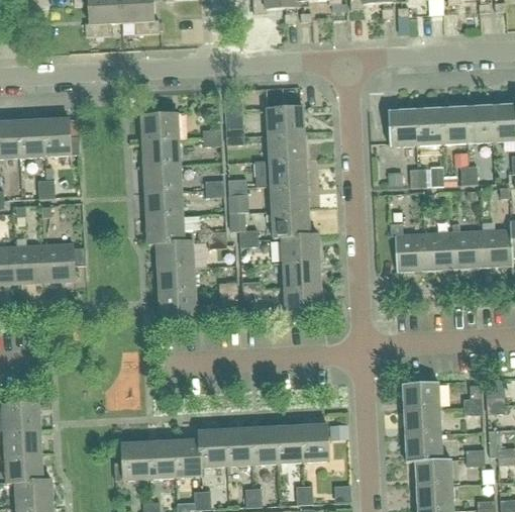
[(121,22),(119,0),(87,0),(88,22),(84,22),(84,36),(108,35),(108,23),(121,22)]
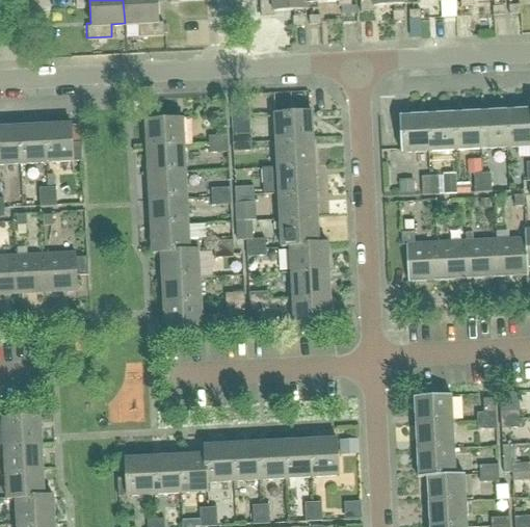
[(123,0),(125,23),(137,22),(138,34),(163,33),(162,20),(158,20),(156,0),(123,0)]
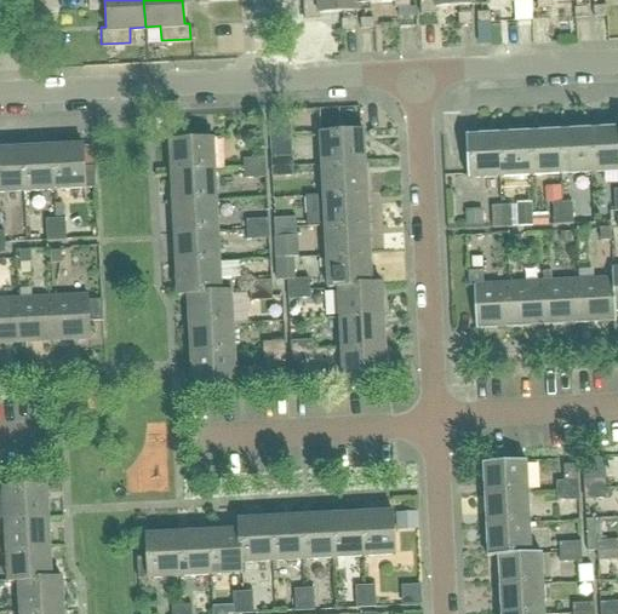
[(302,0),(303,17),(319,16),(319,10),(356,9),(356,0),(355,0),(302,0)]
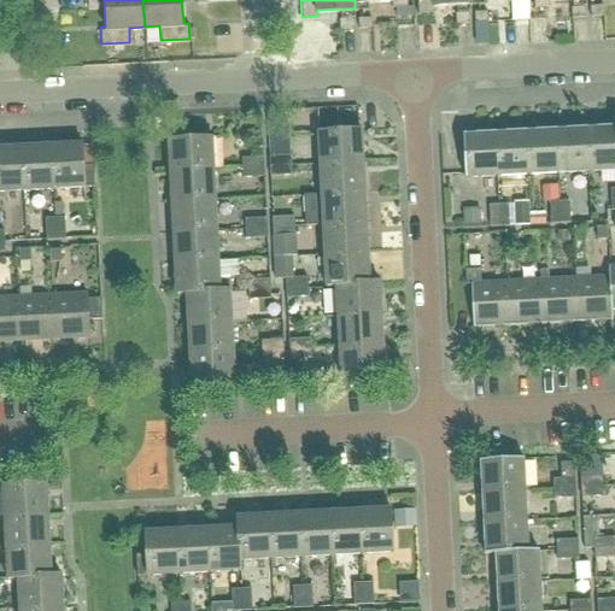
[(416,0),(417,11),(433,10),(433,4),(470,3),(470,0),(416,0)]
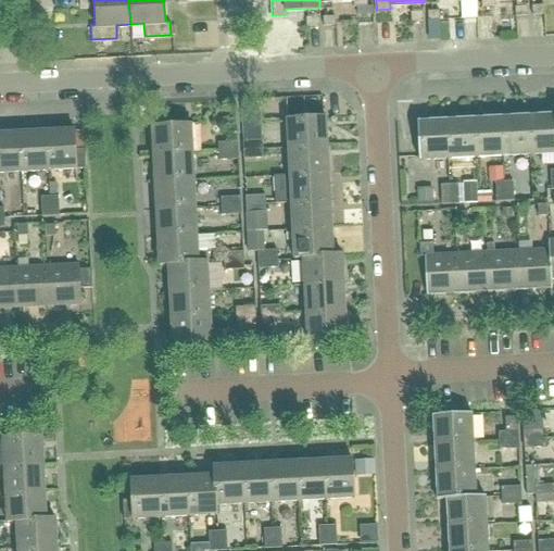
[(542,2),(530,2),(530,12),(543,12),(542,2)]
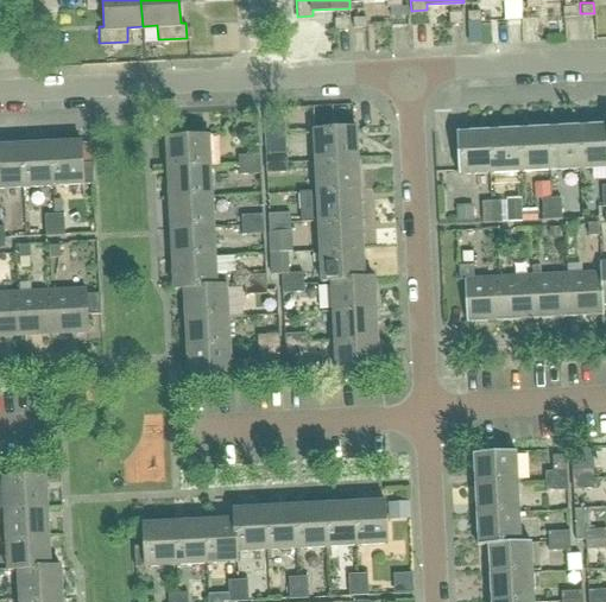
[(575,4),(562,4),(562,14),(575,13),(575,4)]
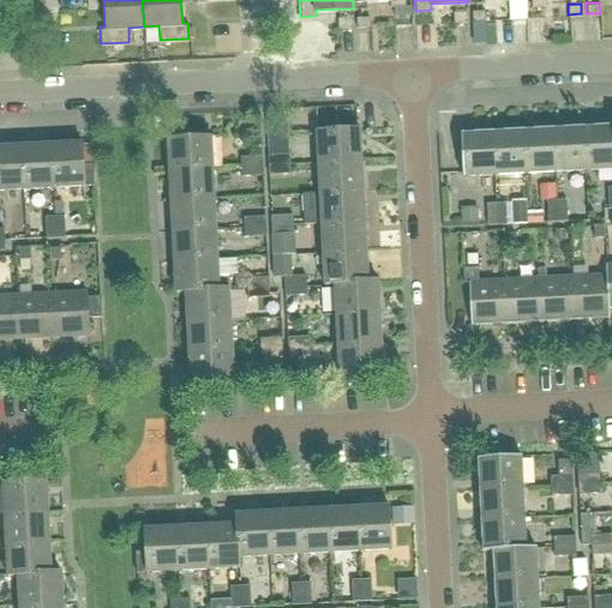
[(484,7),(471,8),(472,19),(485,18),(484,7)]
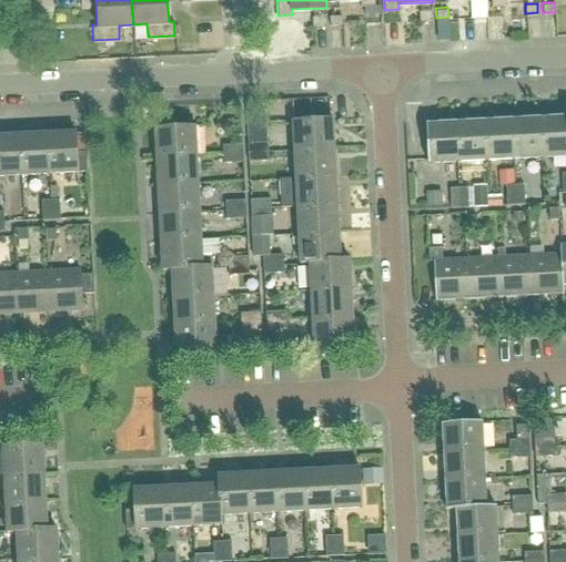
[(431,8),(418,9),(418,19),(432,18),(431,8)]
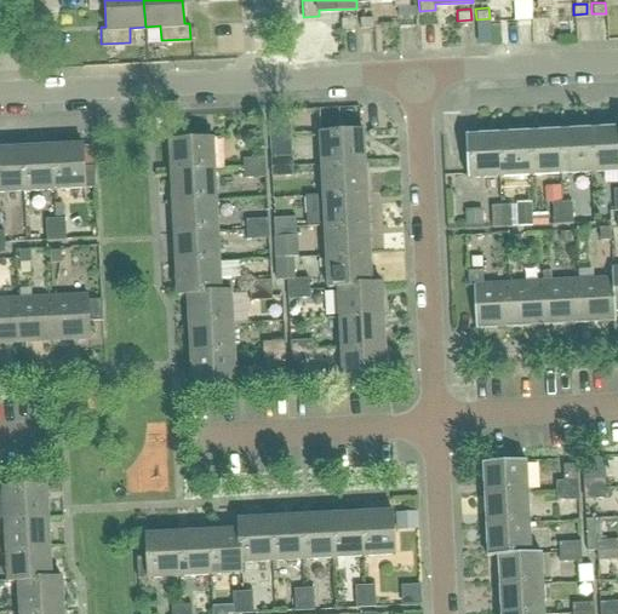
[(372,13),(359,15),(359,26),(373,24),(372,13)]
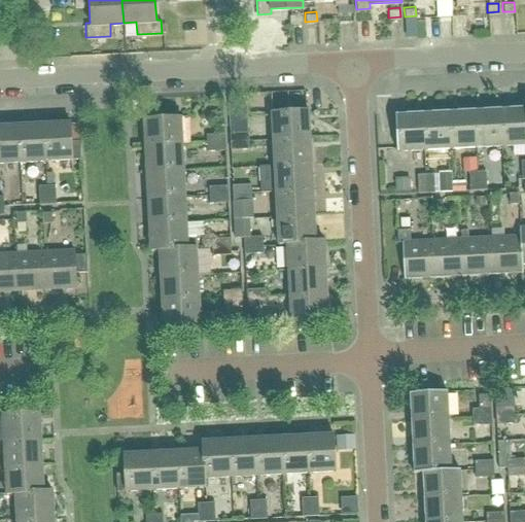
[(301,12),(289,13),(289,23),(301,22),(301,12)]
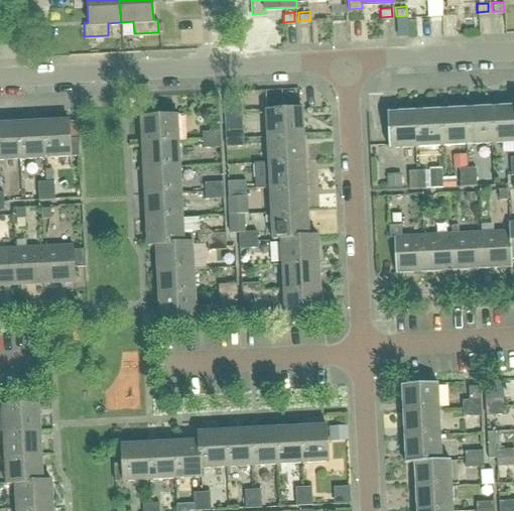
[(513,139),(513,102),(513,103),(489,104),(491,140),(513,139)]
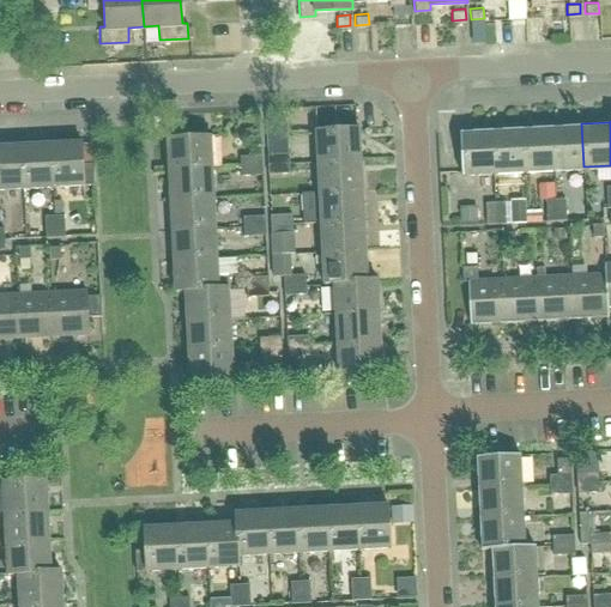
[(584,167),(581,123),(551,125),(554,169),(584,167)]
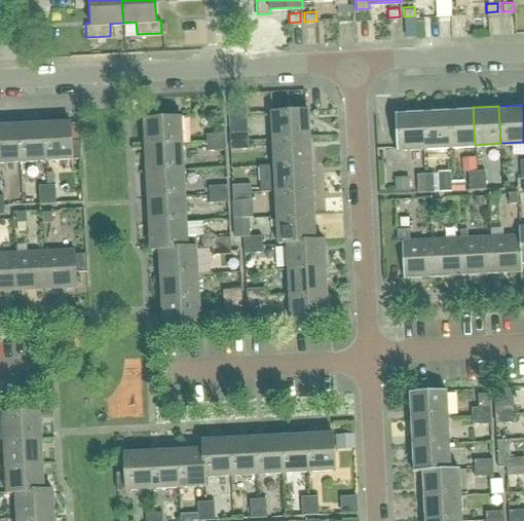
[(475,145),(473,107),(447,109),(448,146),(475,145)]
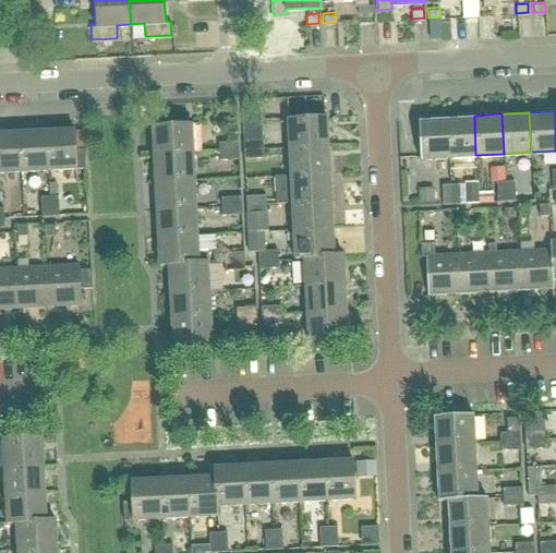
[(287,117),(288,145),(328,143),(326,115),(287,117)]
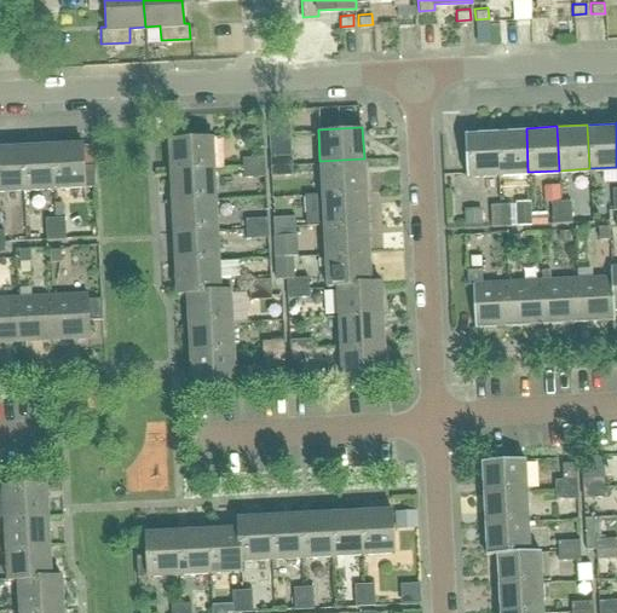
[(497,173),(528,172),(526,128),(495,129),(497,173)]
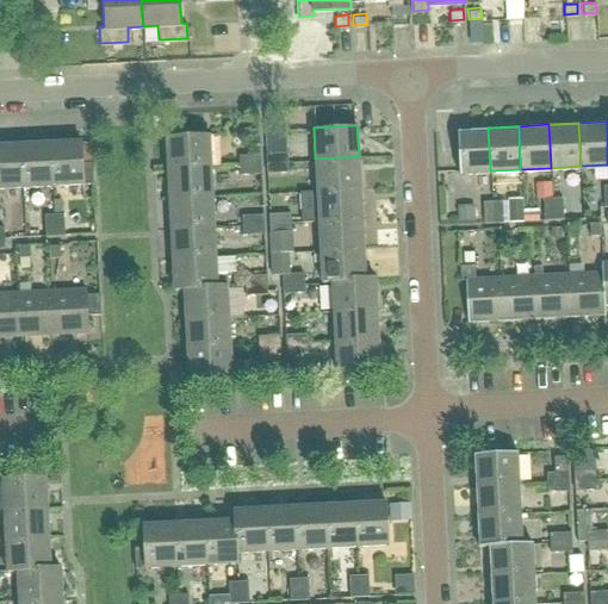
[(459,173),(490,170),(488,128),(457,129),(459,173)]
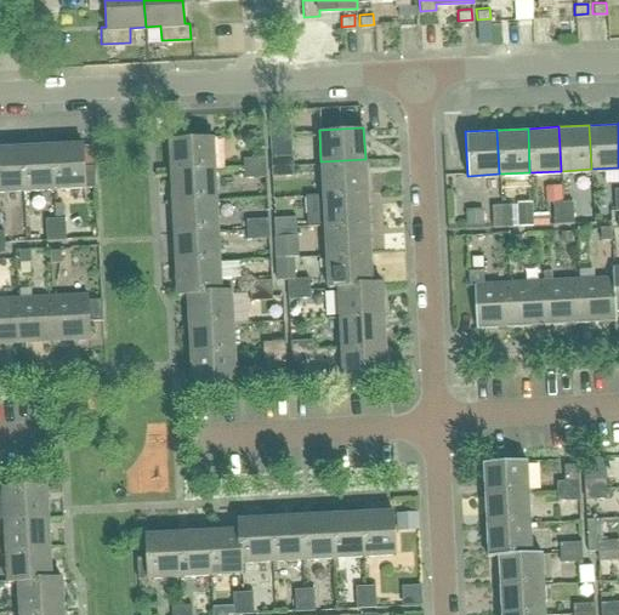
[(213,135),(169,137),(170,170),(215,168),(213,135)]
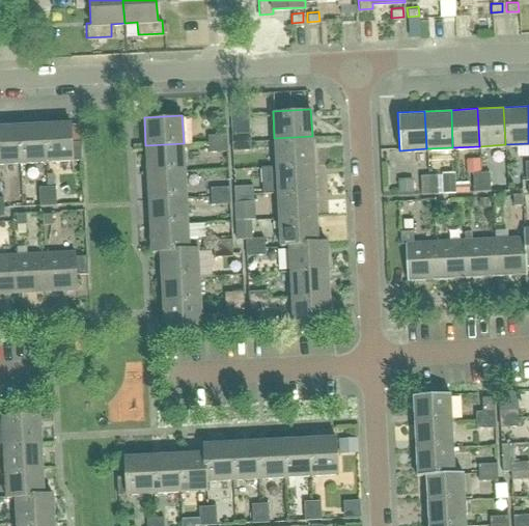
[(81,158),(80,139),(72,139),(71,120),(44,122),(45,160),(81,158)]
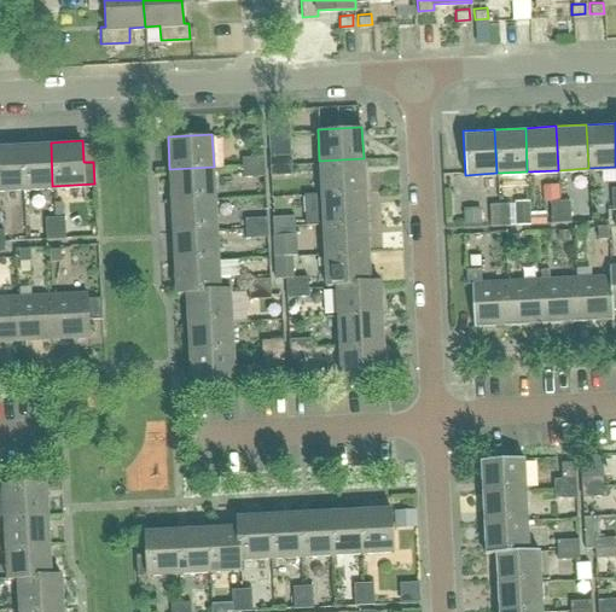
[(52,186),(51,143),(19,144),(22,187),(52,186)]
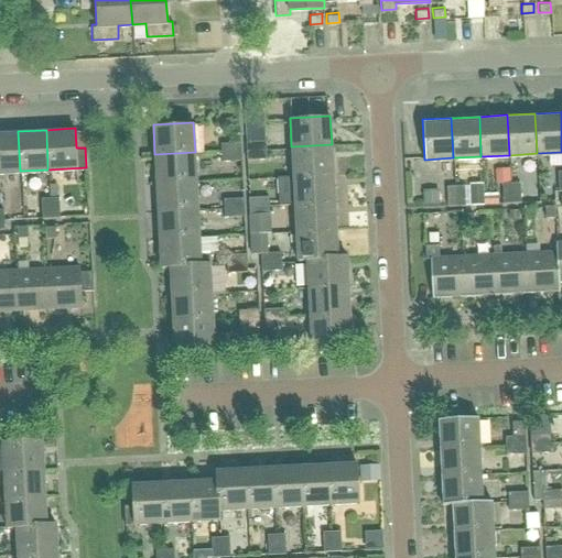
[(0,172),(20,171),(18,131),(0,131),(0,172)]
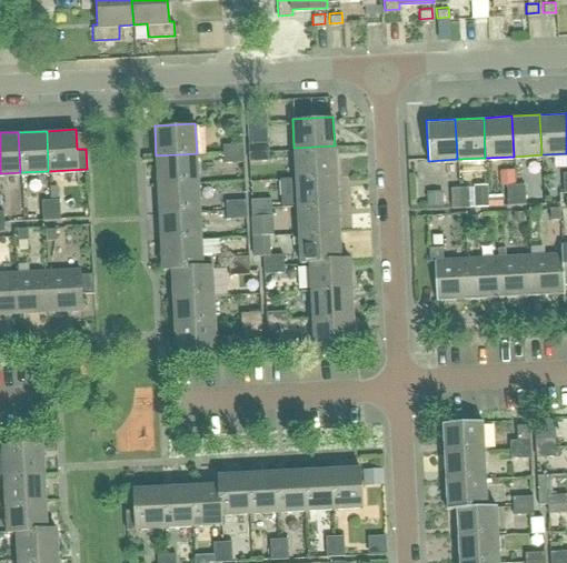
[(267,140),(247,141),(247,150),(268,149),(267,140)]
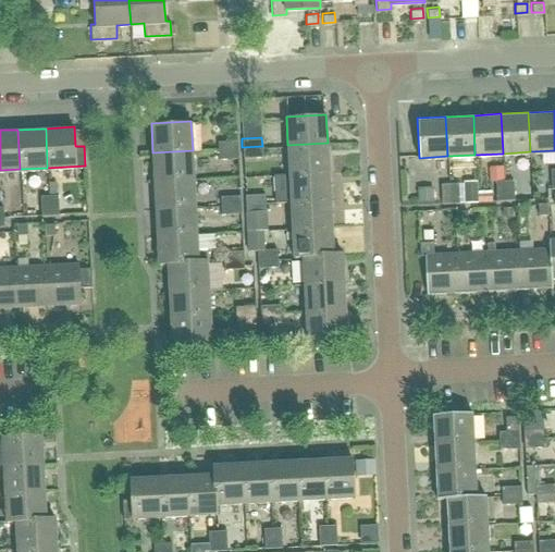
[(237,138),(236,138),(217,139),(218,148),(237,147),(237,138)]
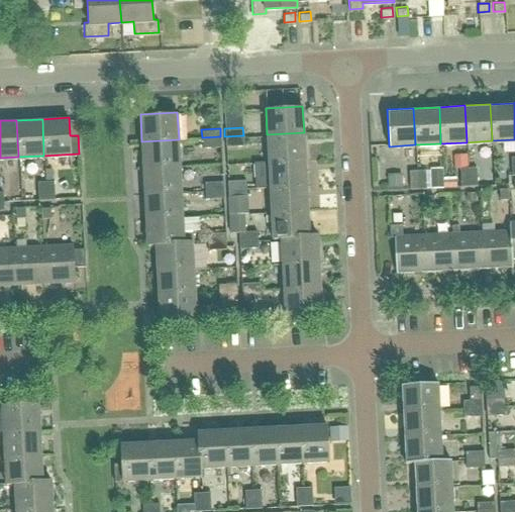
[(268,160),(305,158),(304,132),(267,134),(268,160)]
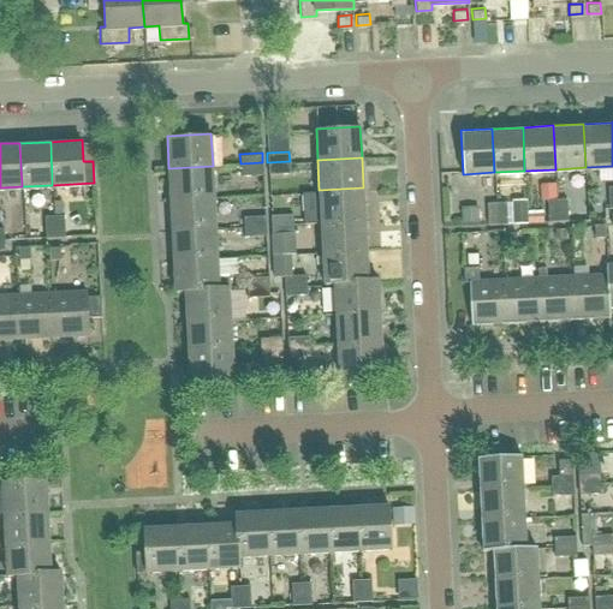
[(290,161),(267,162),(268,172),(290,171),(290,161)]
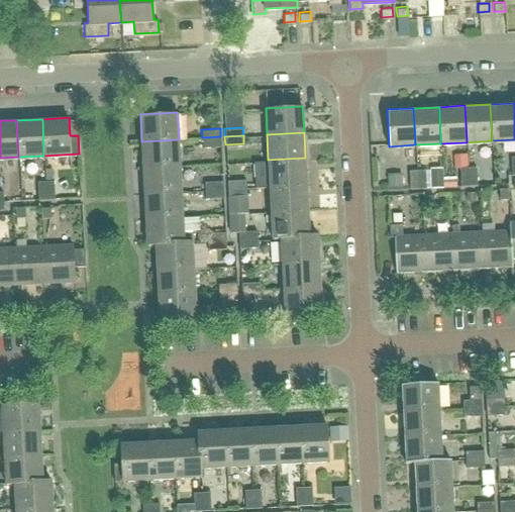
[(220,136),(202,137),(202,145),(221,144),(220,136)]
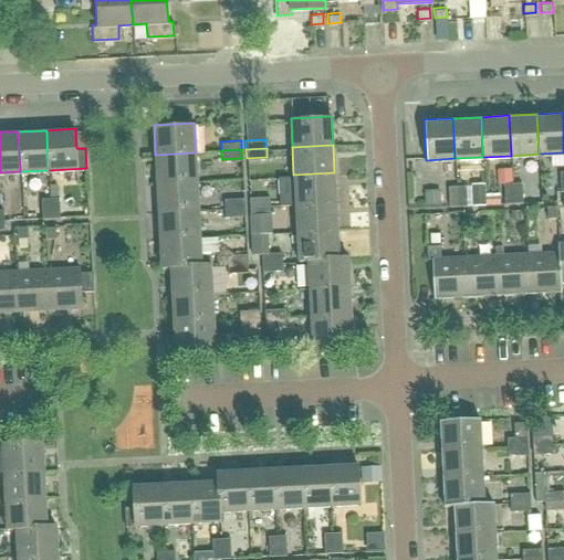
[(156,182),(197,180),(196,152),(155,155),(156,182)]
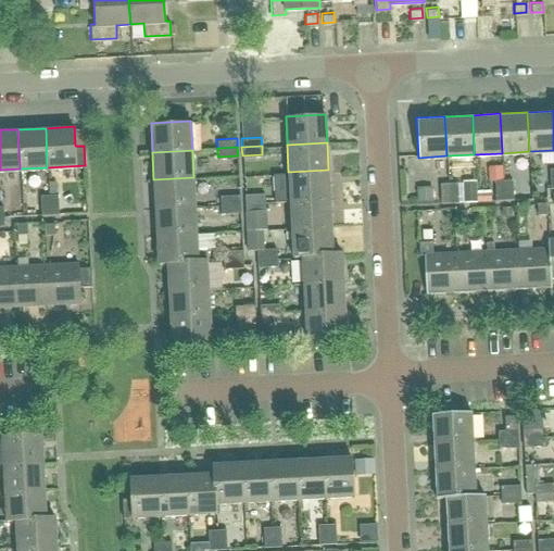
[(329,197),(328,170),(288,172),(273,173),(274,200),(290,200),(290,199),(329,197)]
